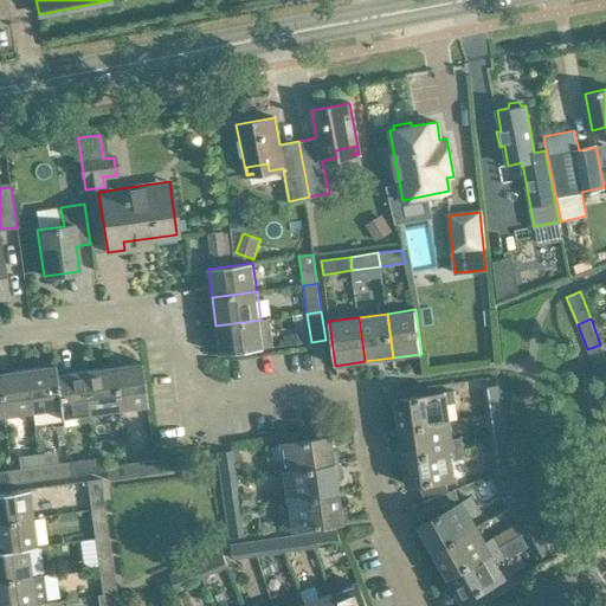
[(264,348),(260,320),(216,326),(220,354),(264,348)]
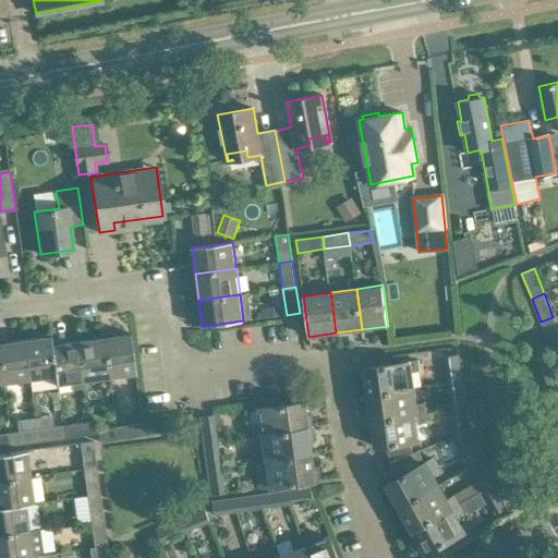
[(557,342),(557,330),(553,317),(541,322),(550,347),(557,342)]
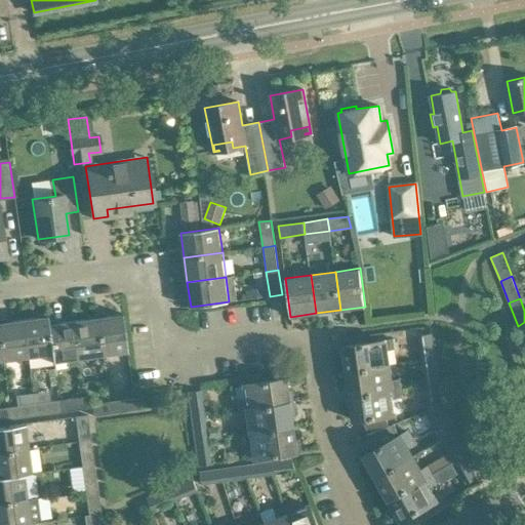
[(122,314),(96,317),(102,355),(127,352),(122,314)]
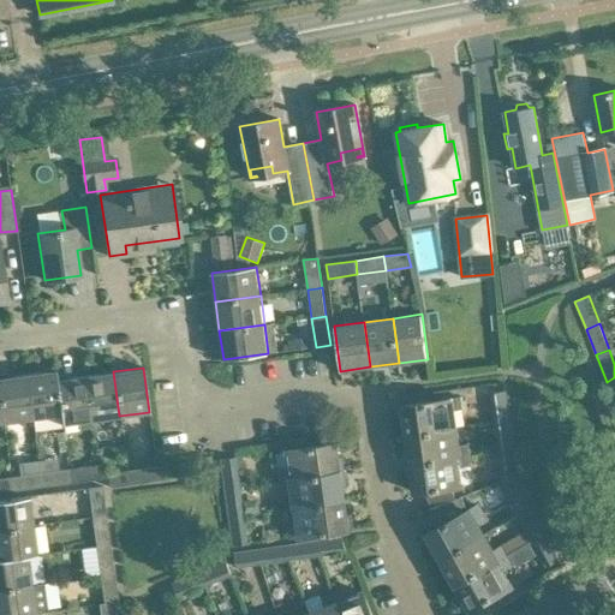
[(60,415),(57,380),(55,370),(25,374),(31,419),(60,415)]
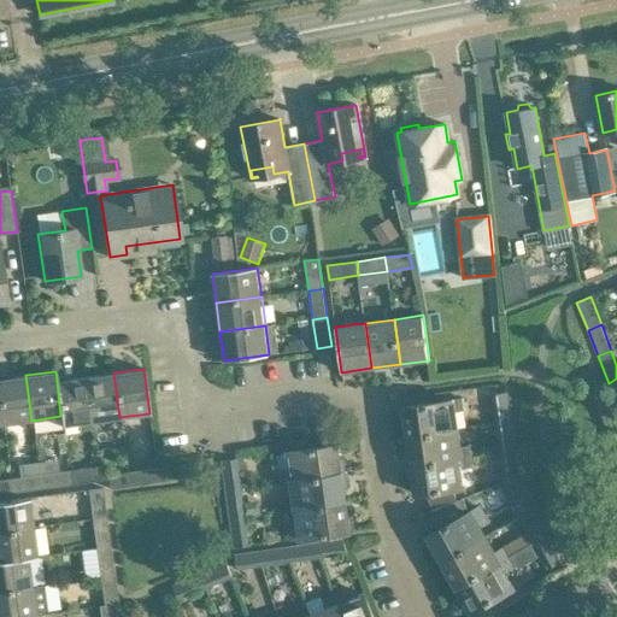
[(119,417),(113,372),(86,376),(92,422),(119,417)]
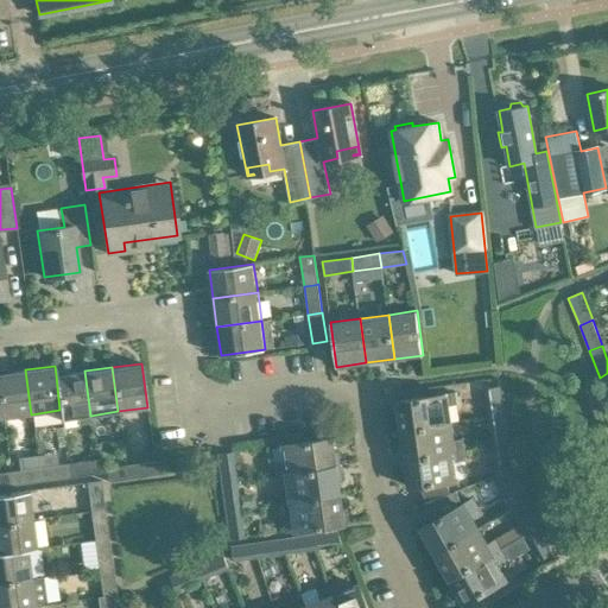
[(31,415),(25,369),(0,373),(0,399),(2,418),(31,415)]
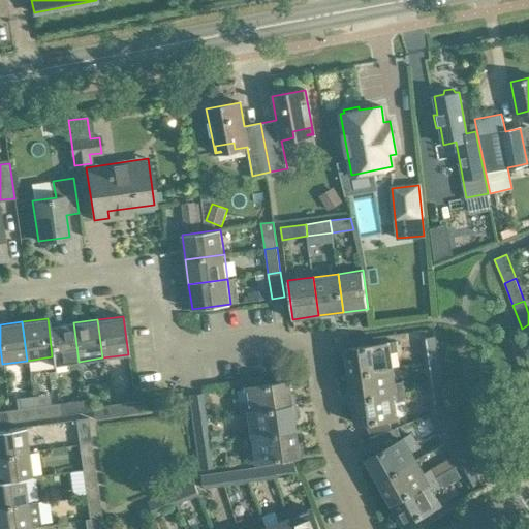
[(79,362),(73,322),(49,327),(52,356),(53,365),(79,362)]
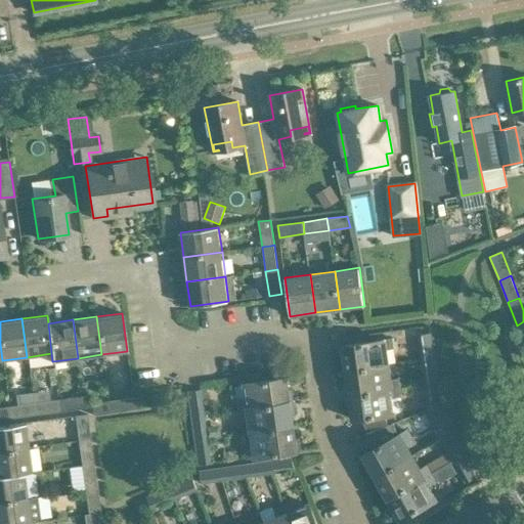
[(418,335),(422,360),(434,358),(430,333),(418,335)]
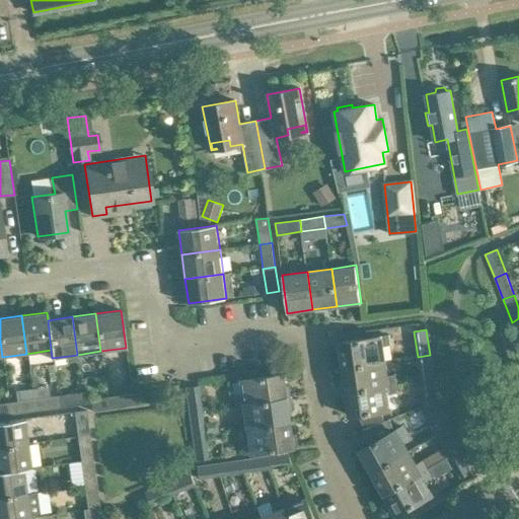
[(389,345),(388,336),(337,343),(339,354),(342,354),(344,367),(382,362),(380,347),(389,345)]
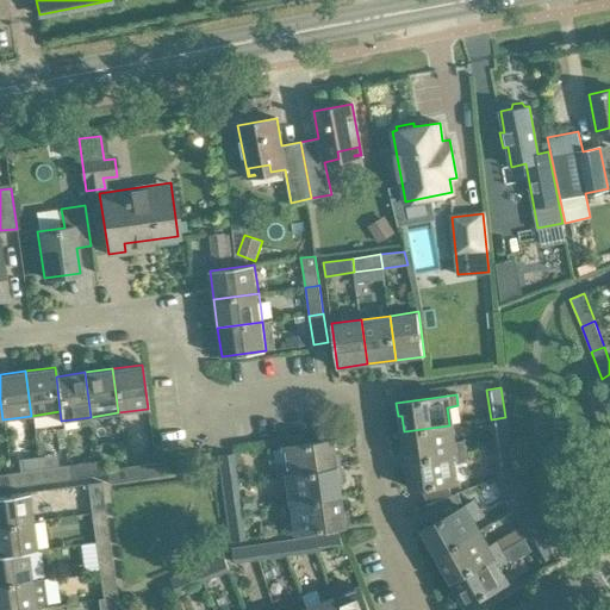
[(173,405),(172,423),(186,424),(187,406),(173,405)]
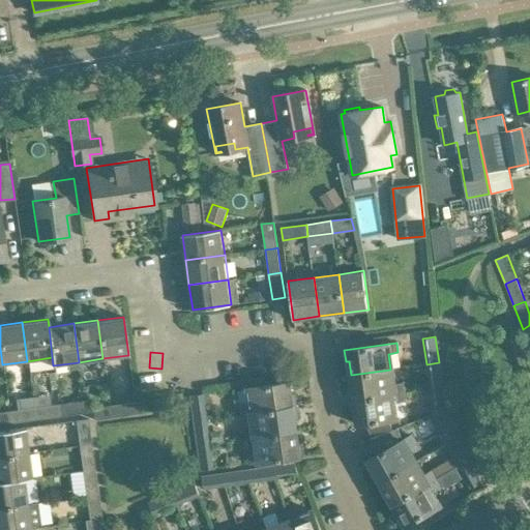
[(427,364),(430,388),(442,386),(439,362),(427,364)]
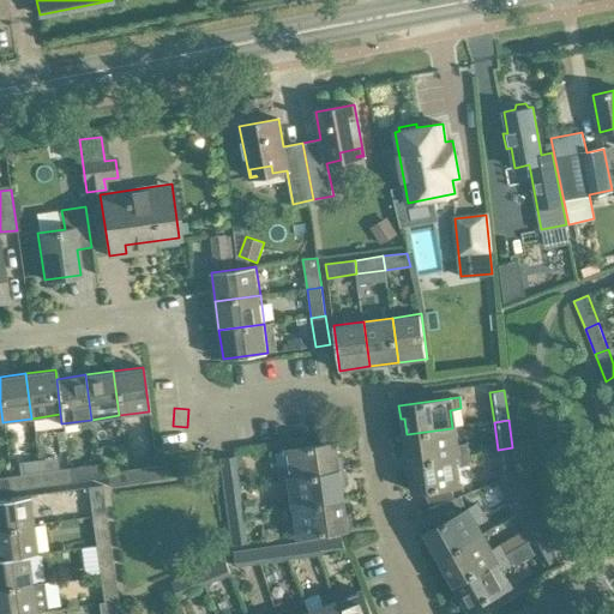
[(455,445),(452,428),(407,434),(408,449),(404,450),(407,462),(467,453),(465,444),(455,445)]
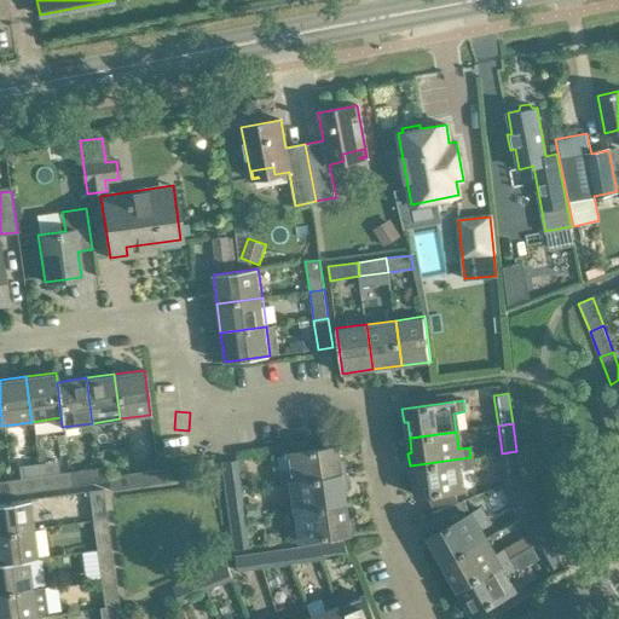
[(337,446),(289,452),(291,470),(282,473),(283,482),(345,474),(343,461),(340,462),(337,446)]
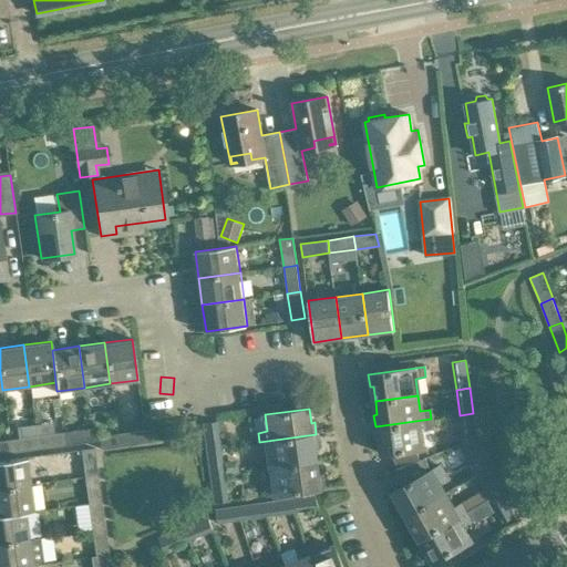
[(460,415),(464,442),(476,440),(473,413),(460,415)]
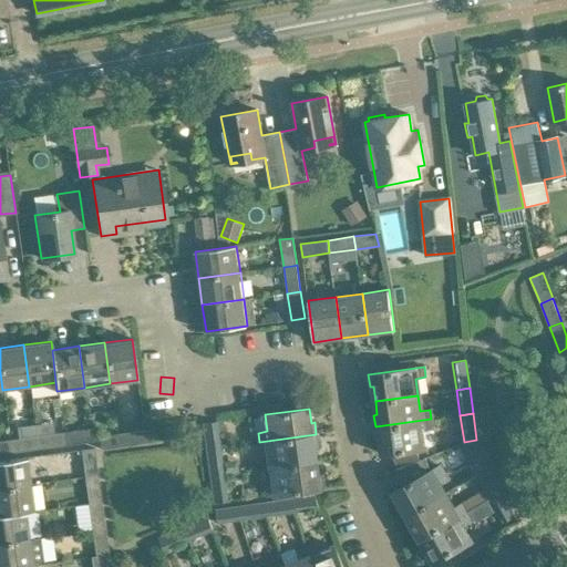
[(61,414),(31,418),(33,433),(63,430),(61,414)]
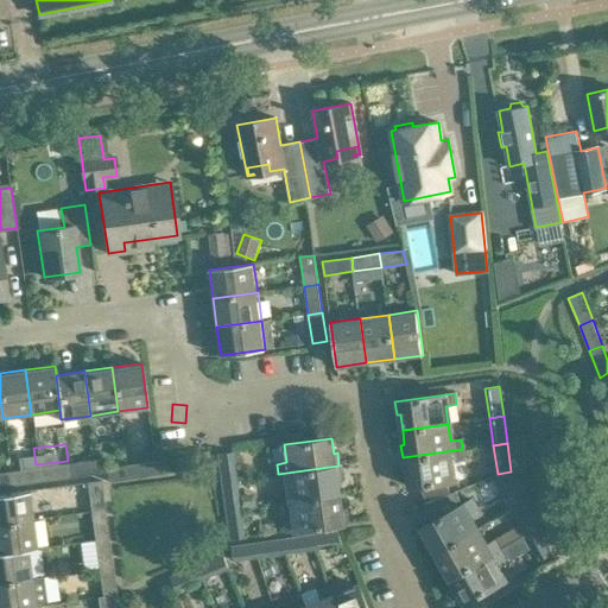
[(462,449),(403,457),(404,472),(407,470),(410,487),(419,486),(424,504),(450,493),(445,482),(455,481),(453,461),(463,460),(462,449)]
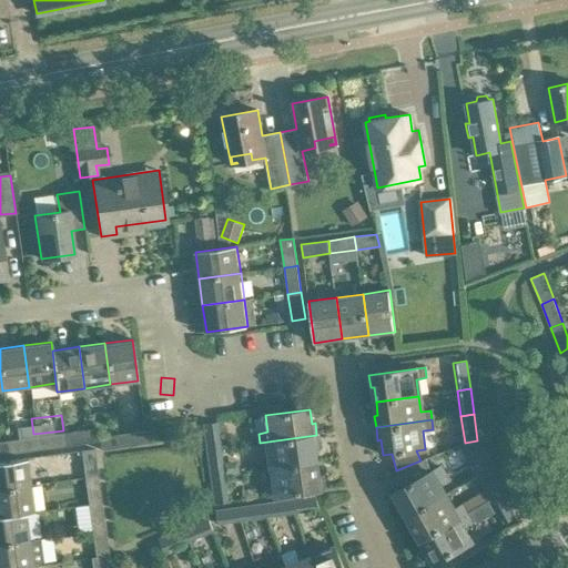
[(204,424),(208,450),(221,448),(217,422),(204,424)]
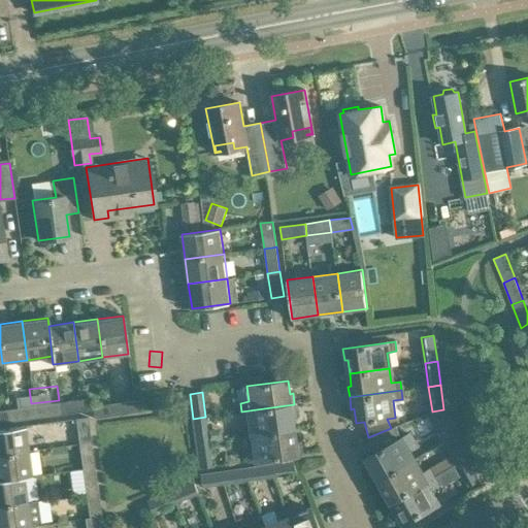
[(68,414),(86,411),(84,399),(67,401),(68,414)]
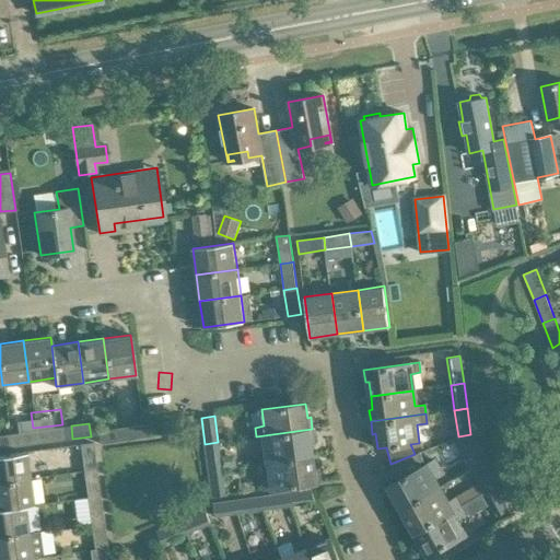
[(142,424),(115,429),(117,441),(144,438),(142,424)]
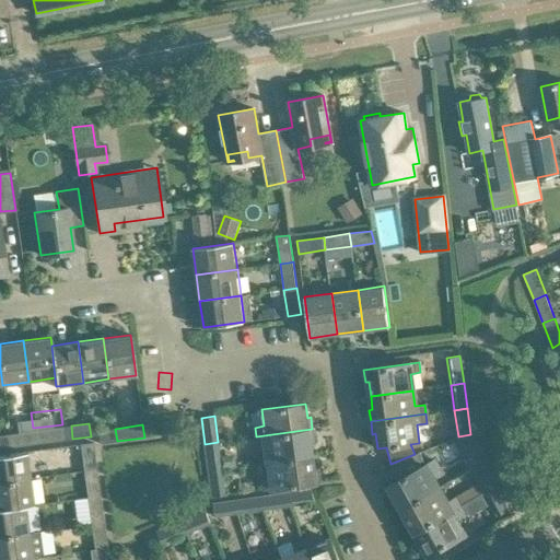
[(54,428),(35,431),(36,443),(55,441),(54,428)]
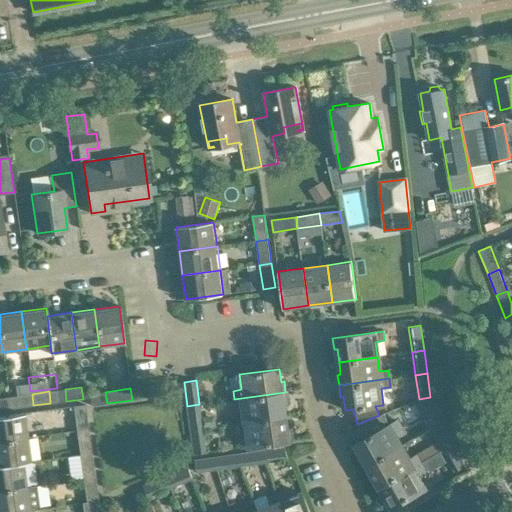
[(107,403),(105,392),(89,394),(91,406),(107,403)]
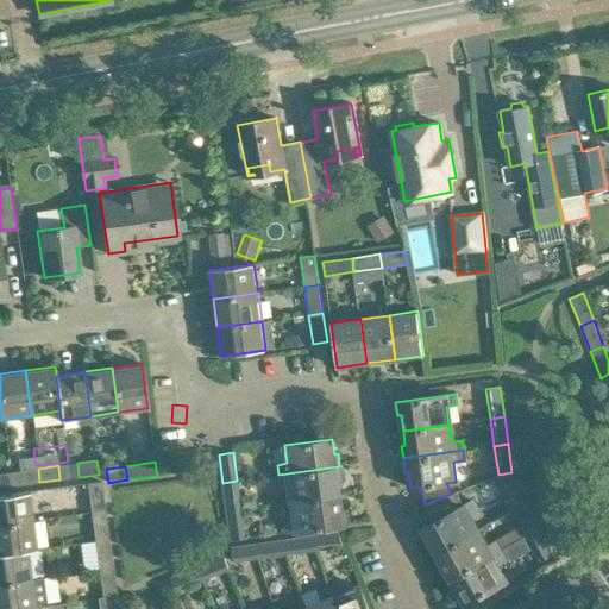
[(341,479),(339,466),(278,475),(280,485),(290,484),(293,502),(340,495),(338,481),(341,479)]
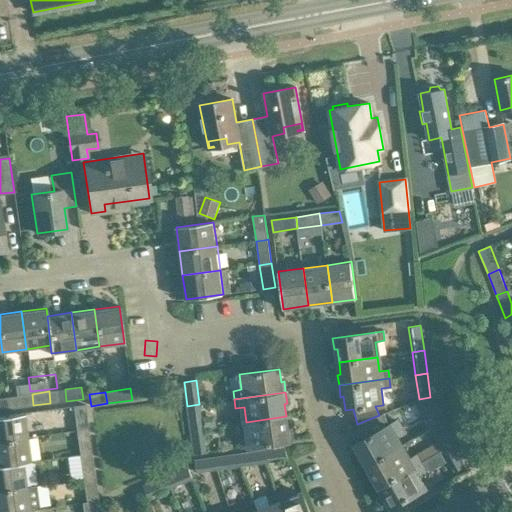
[(33,405),(32,394),(16,396),(18,408),(33,405)]
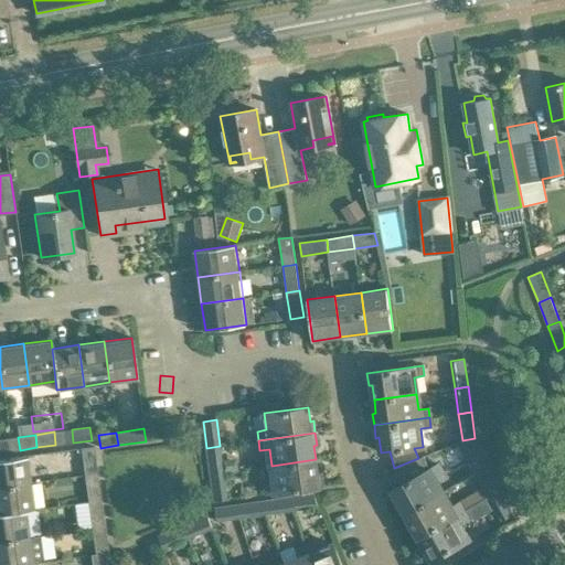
[(476,447),(475,438),(462,440),(464,451),(476,473),(488,468),(476,447)]
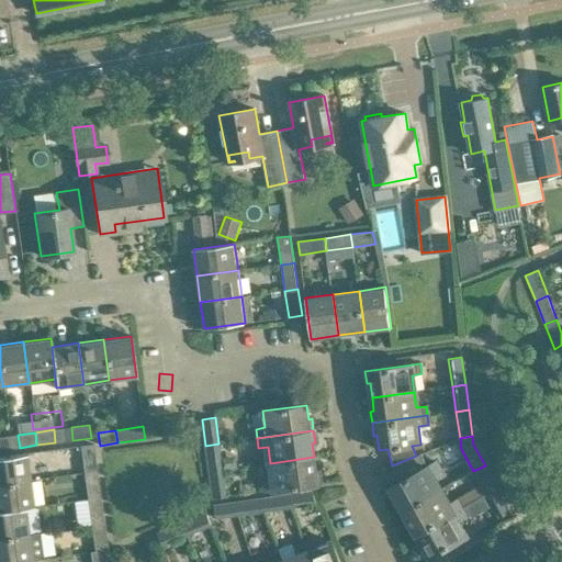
[(223,470),(218,444),(205,446),(210,472),(223,470)]
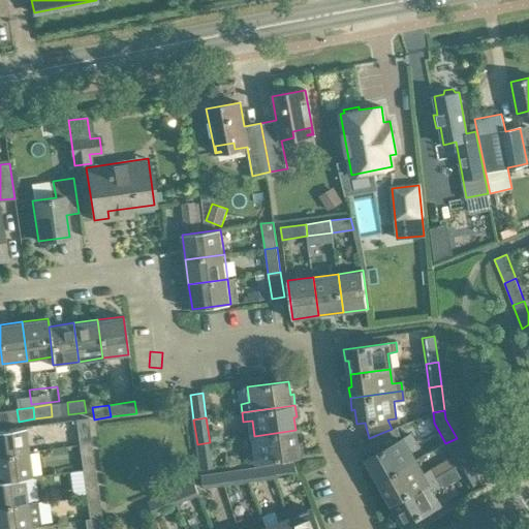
[(78,433),(89,432),(88,418),(75,419),(78,433)]
